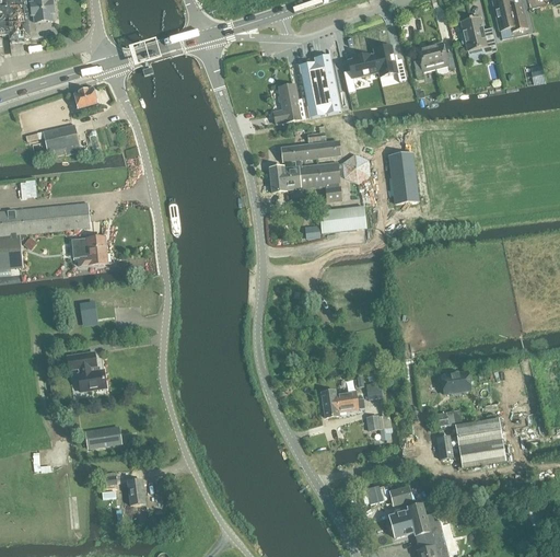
[(0,0),(0,33),(10,33),(10,38),(31,36),(26,3),(26,0),(0,0)]
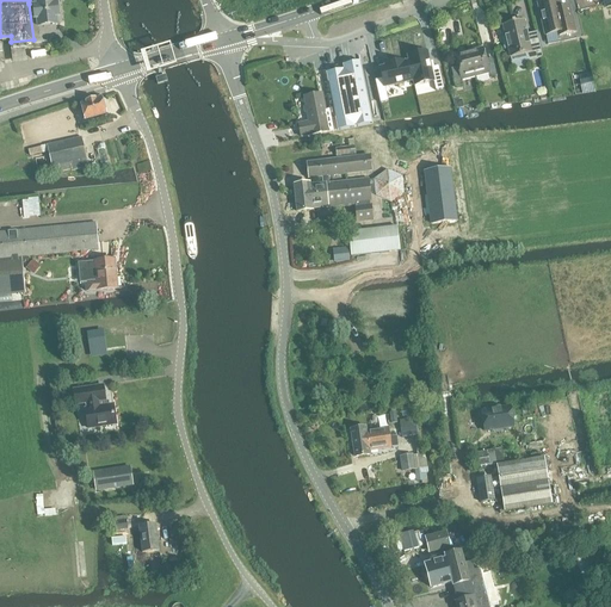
[(56,12),(59,12),(57,0),(36,0),(36,1),(34,1),(35,14),(37,14),(38,23),(57,20),(56,12)]
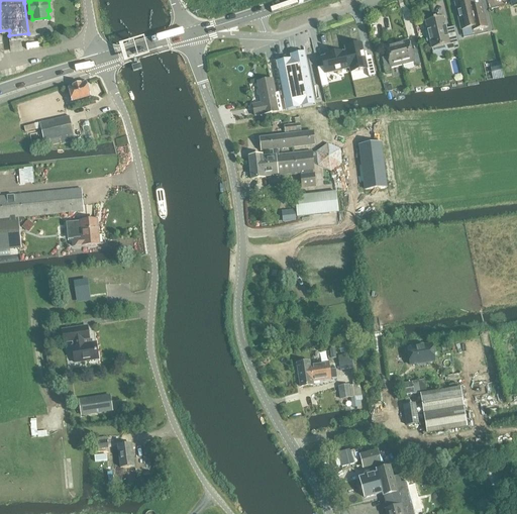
[(455,1),(461,27),(472,24),(473,27),(487,24),(483,8),(475,9),(473,0),(459,0),(455,1)]
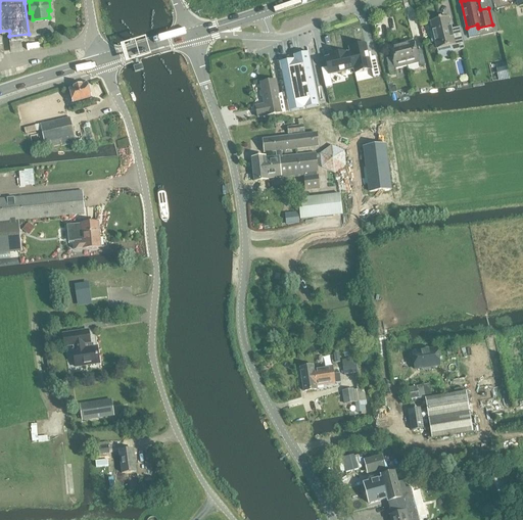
[(357,11),(350,13),(353,22),(359,20),(357,11)]
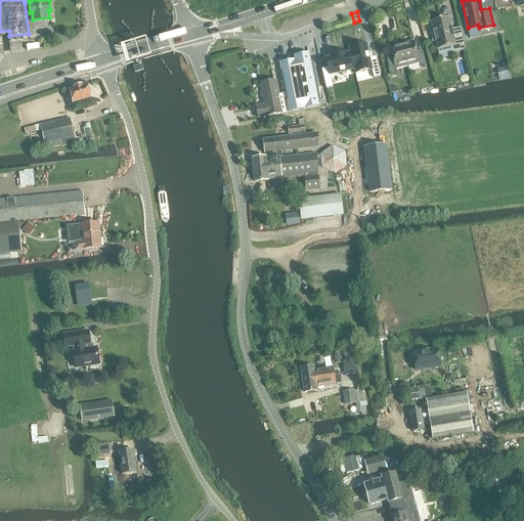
[(449,15),(431,19),(433,29),(430,30),(433,40),(436,39),(437,46),(437,47),(450,44),(451,49),(451,50),(466,47),(466,46),(461,26),(461,25),(451,27),(449,15)]
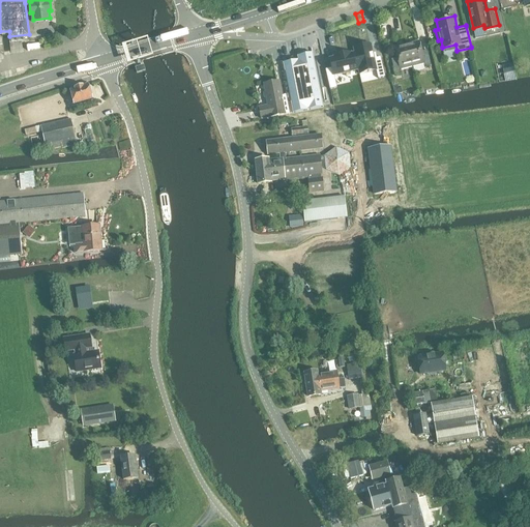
[(407,42),(413,64),(424,61),(425,65),(432,63),(428,48),(421,49),(419,39),(407,42)]
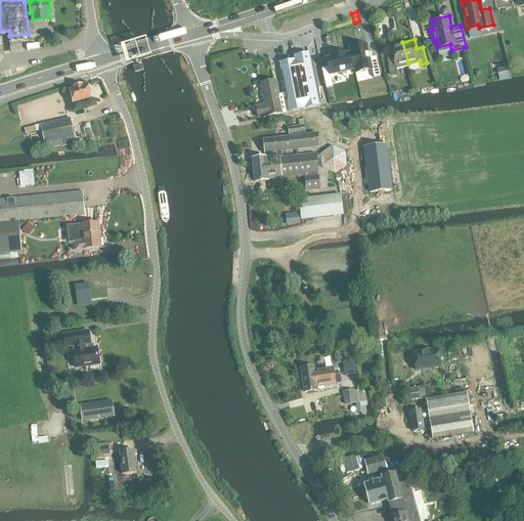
[(366,42),(349,46),(350,50),(354,68),(355,71),(372,68),(374,76),(381,74),(376,54),(369,55),(366,42)]
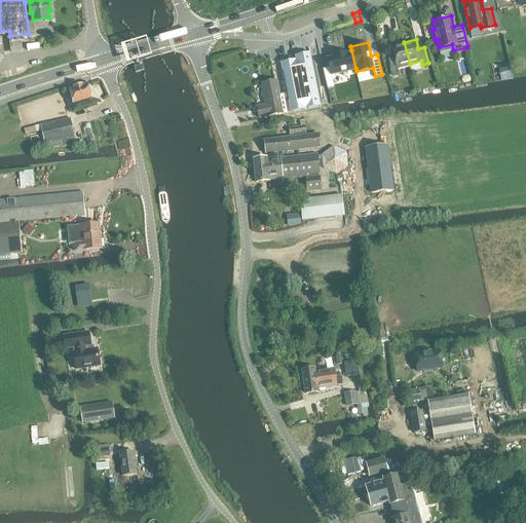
[(410,64),(404,42),(391,45),(395,54),(388,57),(392,73),(399,71),(398,67),(410,64)]
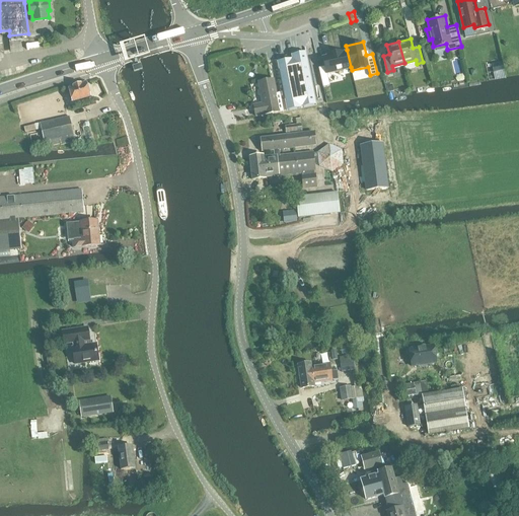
[(292,57),(277,59),(279,68),(281,67),(283,76),(287,97),(284,97),(287,108),(316,102),(306,50),(305,50),(298,52),(291,53),(292,57)]
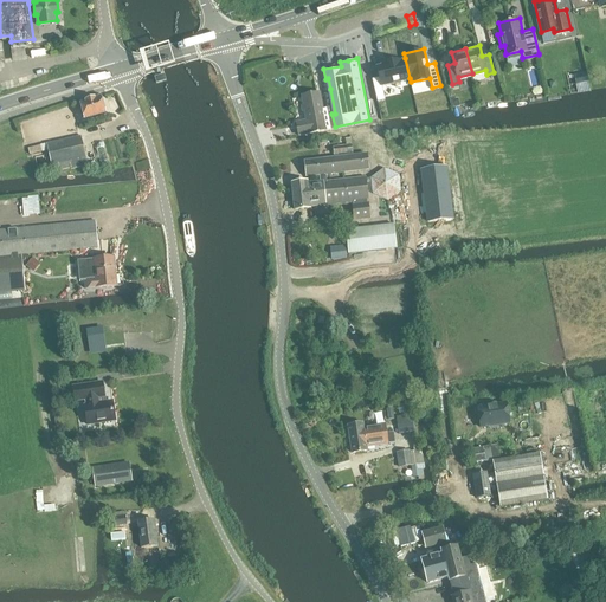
[(379,76),(372,77),(376,99),(385,98),(382,84),(410,78),(405,58),(400,58),(382,63),(376,64),(379,76)]
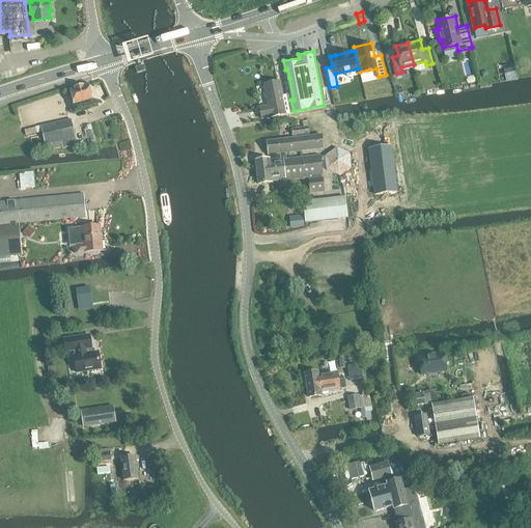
[(507,78),(518,76),(515,64),(505,66),(507,78)]
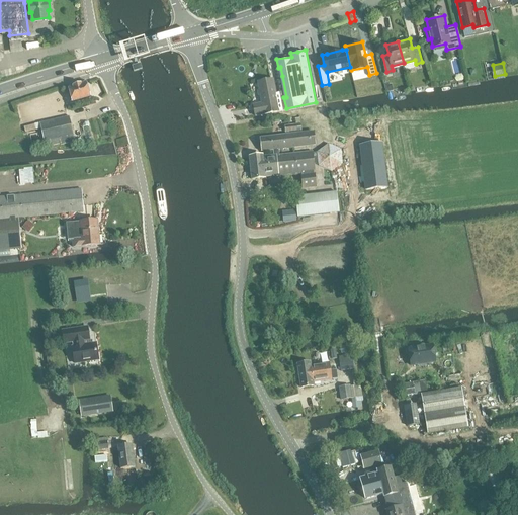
[(262,100),(253,102),(255,112),(278,108),(282,108),(279,90),(275,91),(273,76),(258,79),(262,100)]
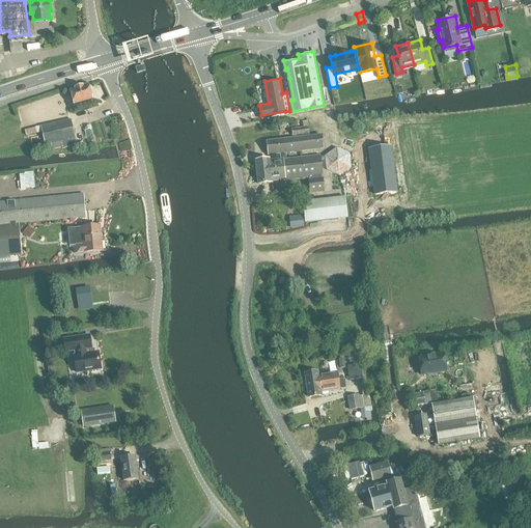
[(74,102),(92,96),(88,82),(87,82),(86,80),(82,81),(83,83),(75,86),(75,87),(70,89),(74,102)]
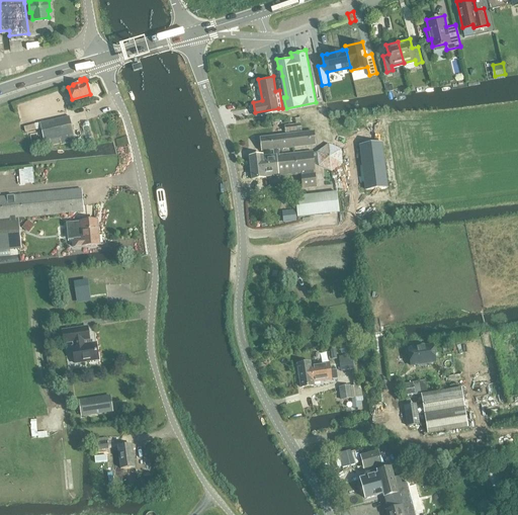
[(75,139),(74,132),(70,113),(40,120),(45,138),(56,136),(58,143),(75,139)]
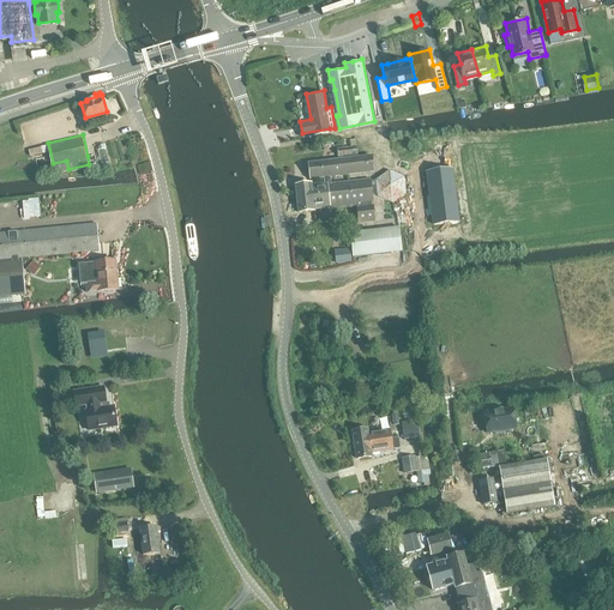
[(338,158),(309,161),(311,176),(323,175),(324,181),(331,181),(330,174),(373,169),(372,155),(357,156),(356,148),(337,150),(338,155),(338,158)]
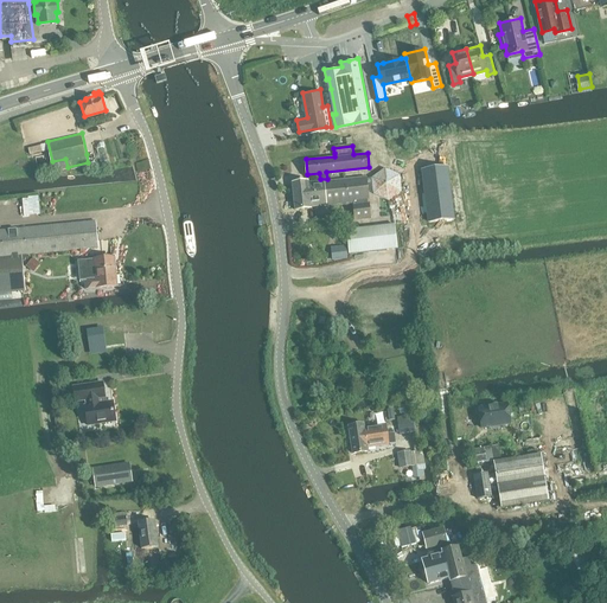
[(422,167),(428,220),(453,217),(447,165),(422,167)]
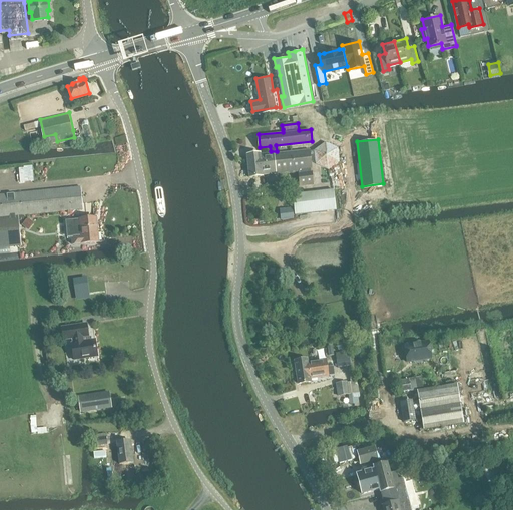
[(324,141),(314,149),(315,160),(315,162),(327,167),(338,160),(336,146),(324,141)]
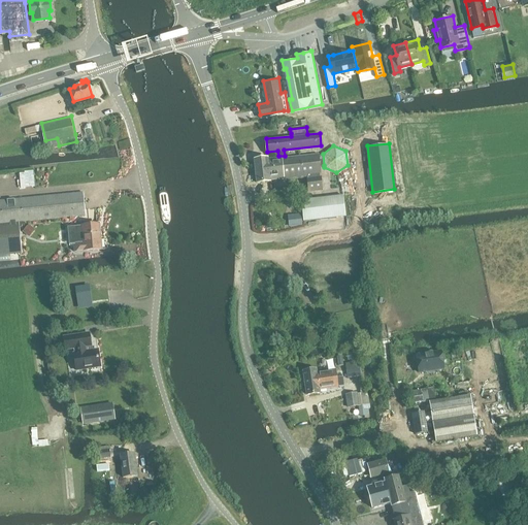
[(267,156),(255,158),(258,181),(270,179),(269,177),(303,174),(306,173),(307,173),(308,189),(322,187),(321,172),(320,165),(324,165),(323,154),(319,154),(319,152),(300,154),(285,156),(278,156),(268,158),(267,156)]
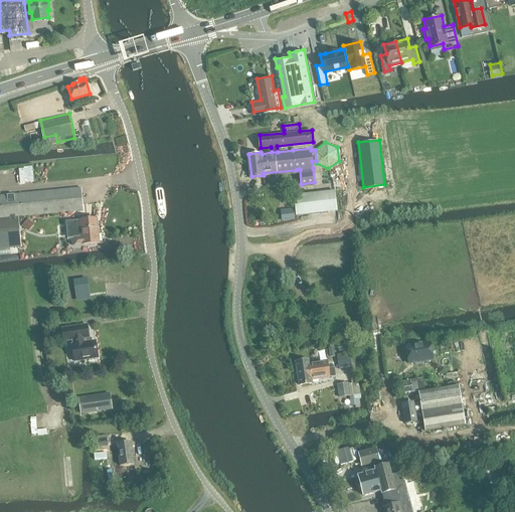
[(33,163),(19,164),(20,179),(34,178),(33,163)]
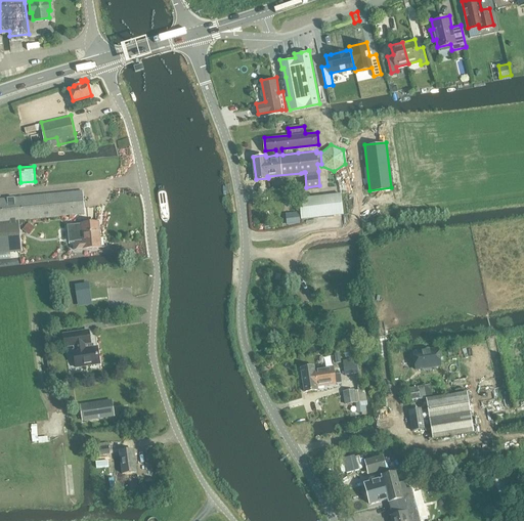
[(0,219),(18,217),(84,211),(82,188),(0,197),(0,219)]
